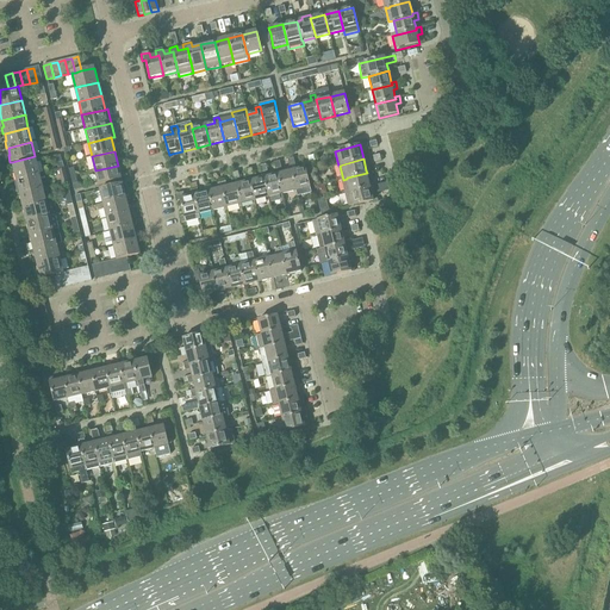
[(17,181),(39,175),(36,161),(13,167),(17,181)]
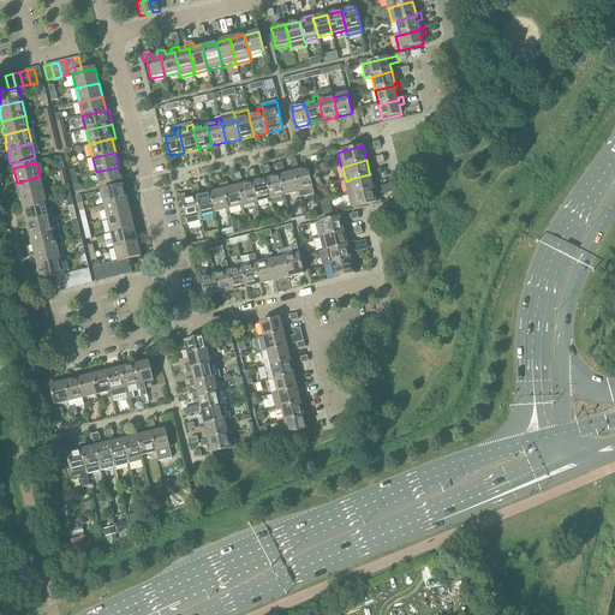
[(292,167),(293,173),(298,192),(300,198),(315,195),(308,169),(299,172),(298,166),(292,167)]
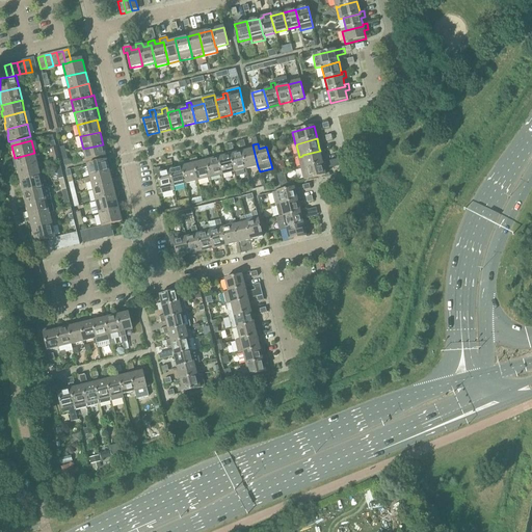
[(106,156),(103,144),(83,149),(86,161),(106,156)]
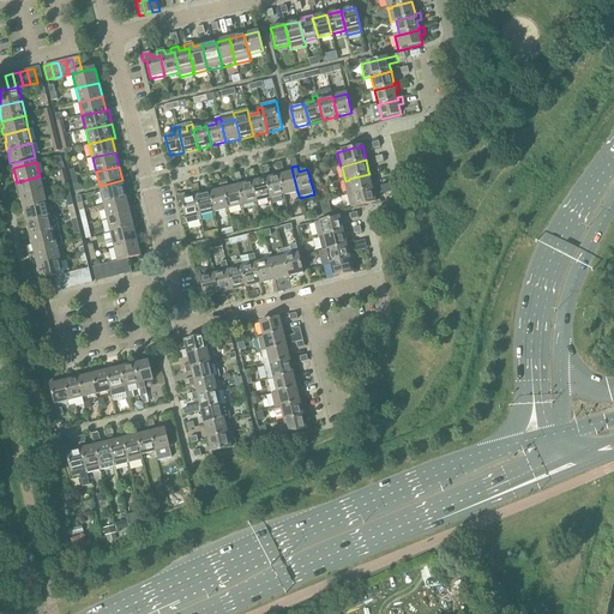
[(349,180),(345,181),(349,194),(353,193),(372,188),(372,186),(371,179),(375,178),(373,170),(368,172),(369,174),(349,179),(349,180)]
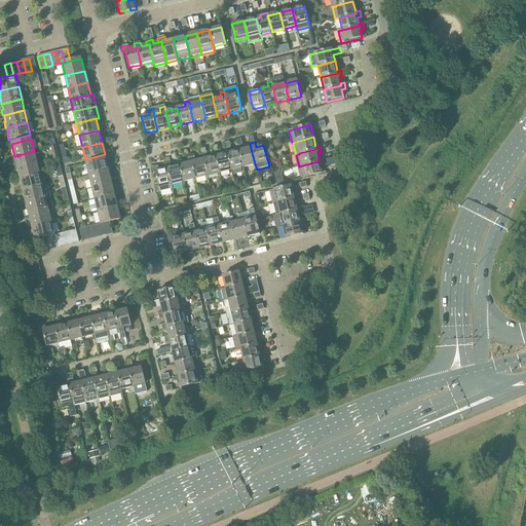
[(255,164),(251,148),(238,151),(243,167),(255,164)]
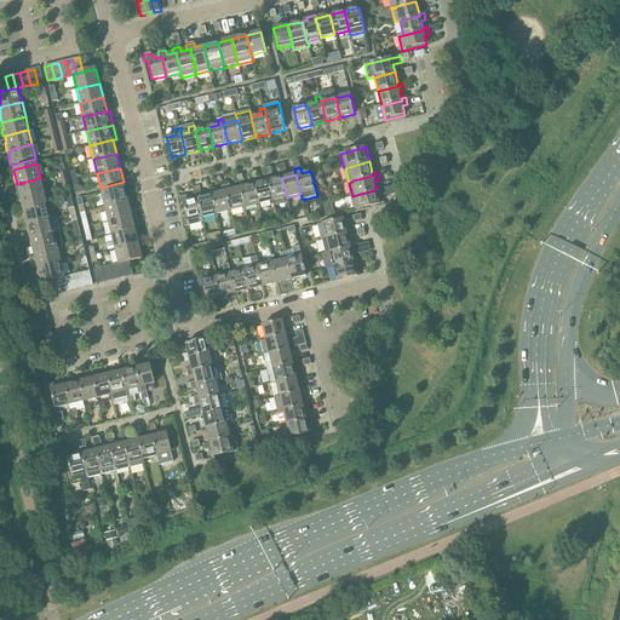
[(21,199),(44,193),(40,178),(17,184),(15,184),(18,199),(21,199)]
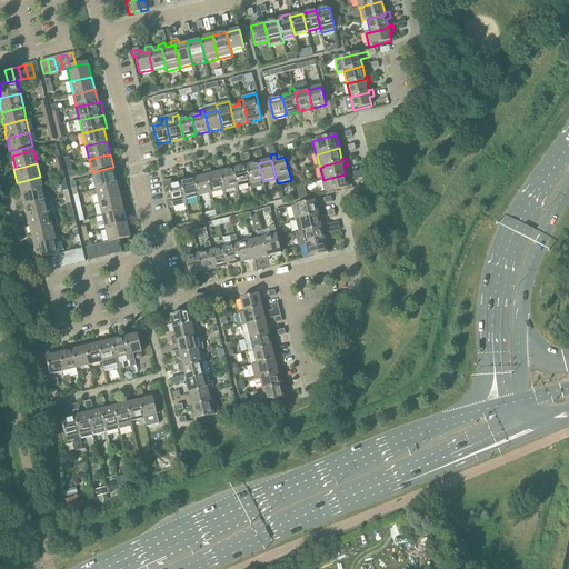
[(263,181),(258,163),(246,166),(250,185),(263,181)]
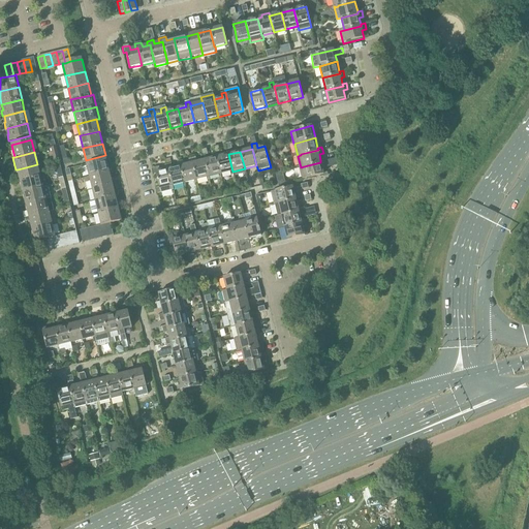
[(232,172),(228,154),(216,157),(220,175),(232,172)]
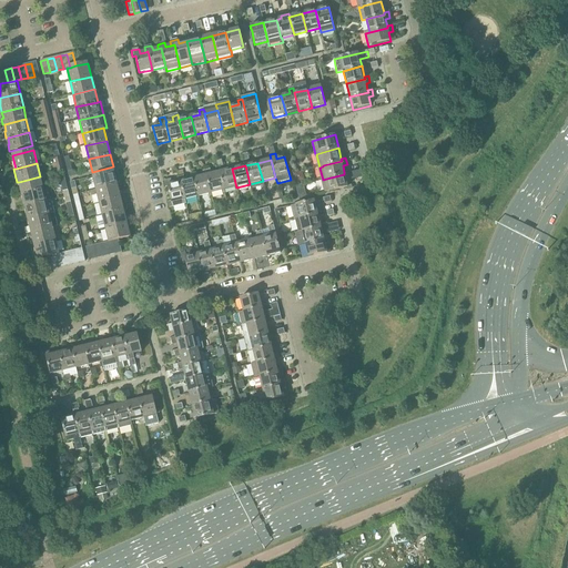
[(236,188),(232,169),(220,172),(224,191),(236,188)]
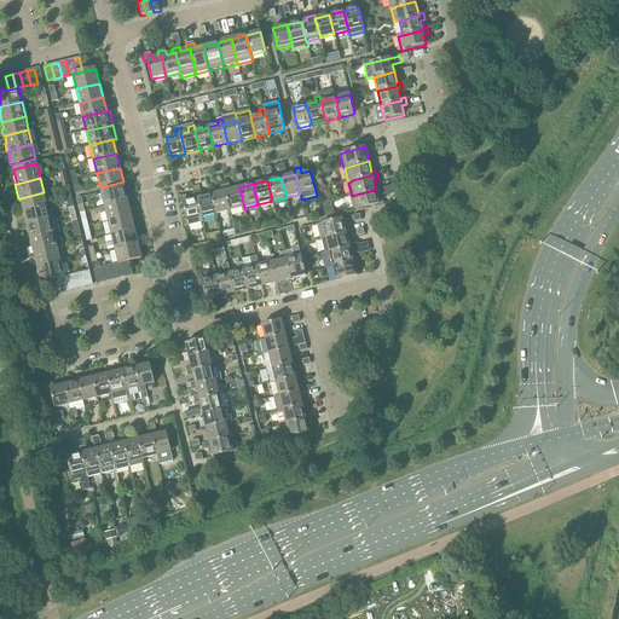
[(221,187),(223,192),(225,191),(230,212),(244,208),(239,187),(230,190),(229,185),(221,187)]
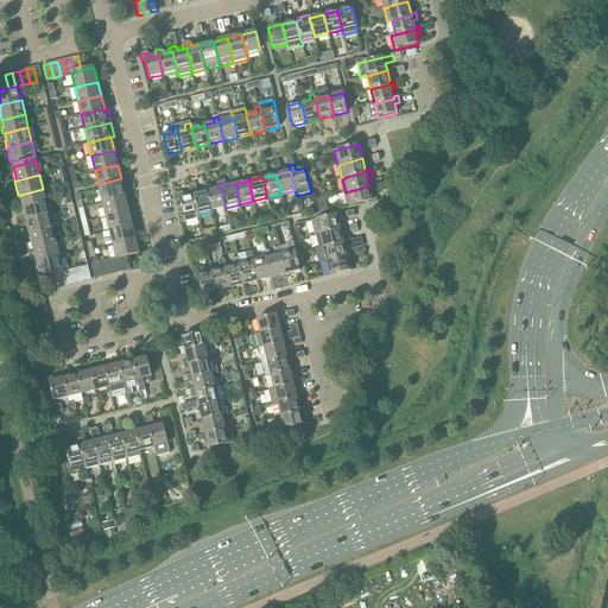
[(126,183),(100,189),(103,203),(126,197),(126,196),(128,195),(126,183)]
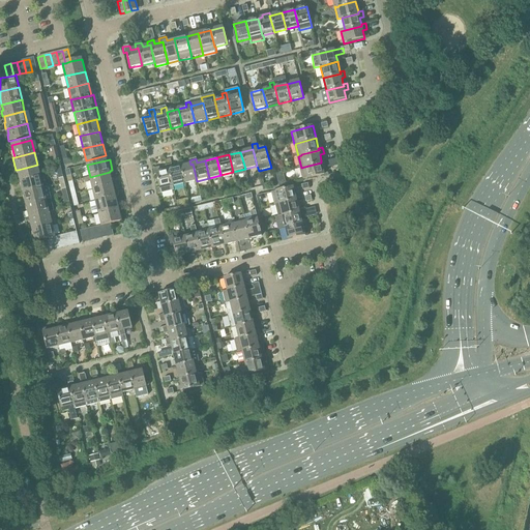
[(304,167),(301,168),(304,180),(325,175),(323,167),(327,166),(325,159),(321,160),(321,163),(304,167)]
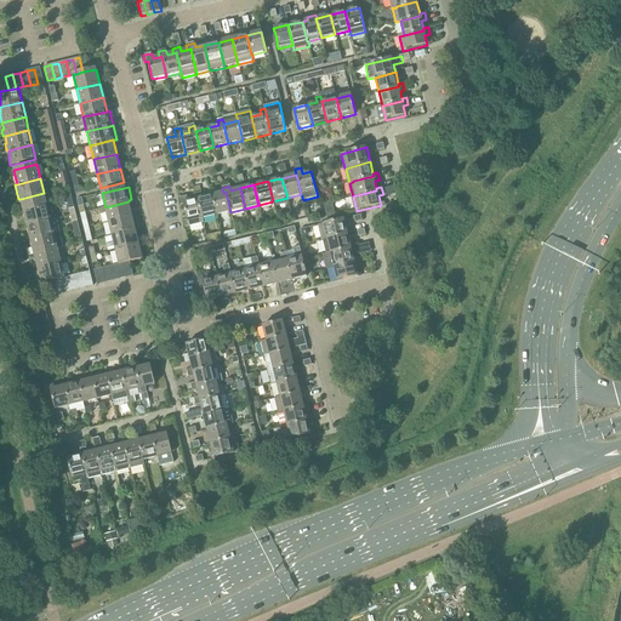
[(226,192),(223,193),(217,194),(216,189),(208,191),(209,197),(211,195),(216,215),(231,212),(226,192)]
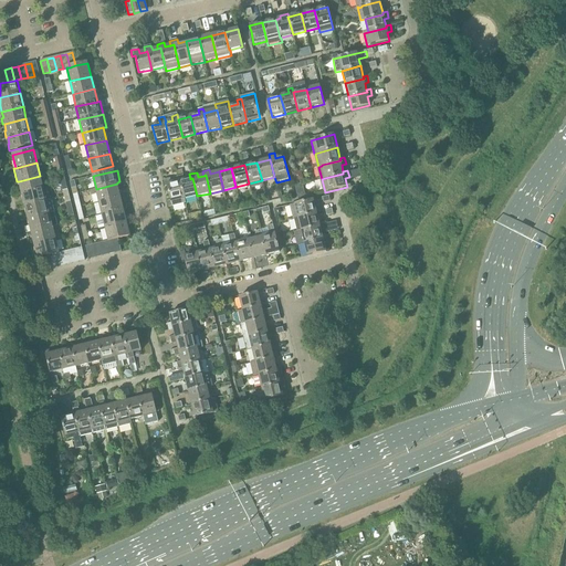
[(22,194),(43,189),(40,176),(19,181),(22,194)]
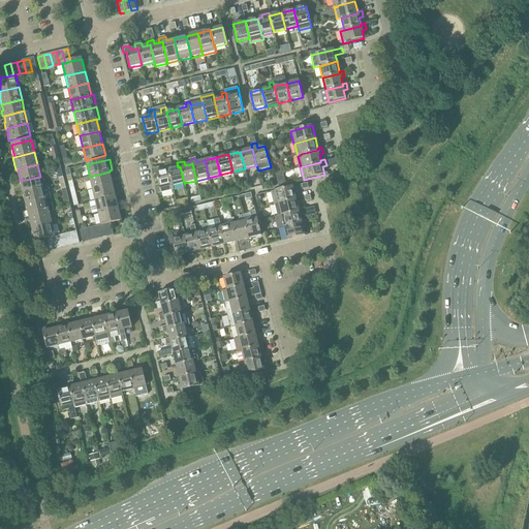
[(168,169),(173,186),(184,183),(180,166),(178,167),(173,168),(172,164),(165,165),(166,169),(168,169)]
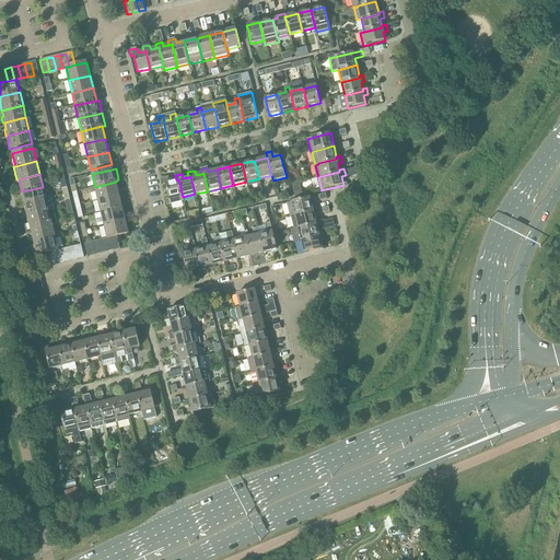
[(178,179),(176,179),(170,182),(168,177),(162,178),(163,185),(165,184),(171,205),(184,201),(183,197),(178,179)]
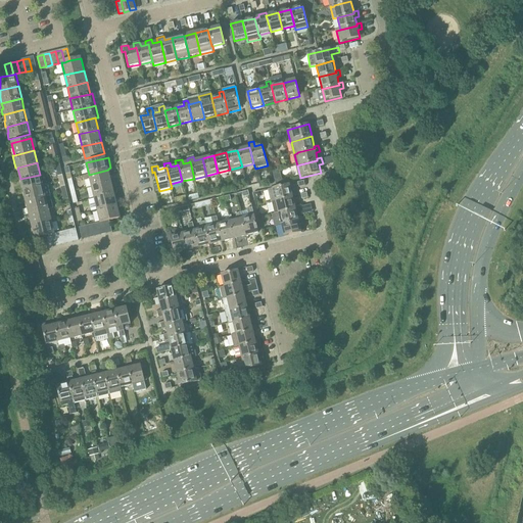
[(91,187),(111,182),(108,170),(89,175),(91,187)]
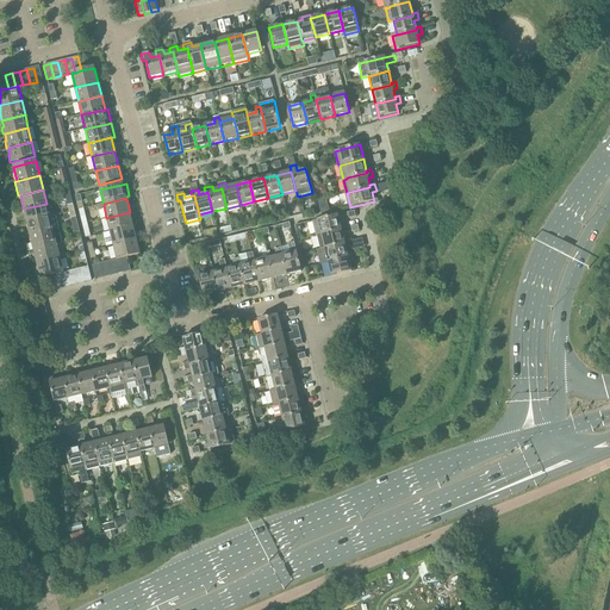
[(26,223),(50,217),(49,215),(47,204),(24,209),(26,223)]
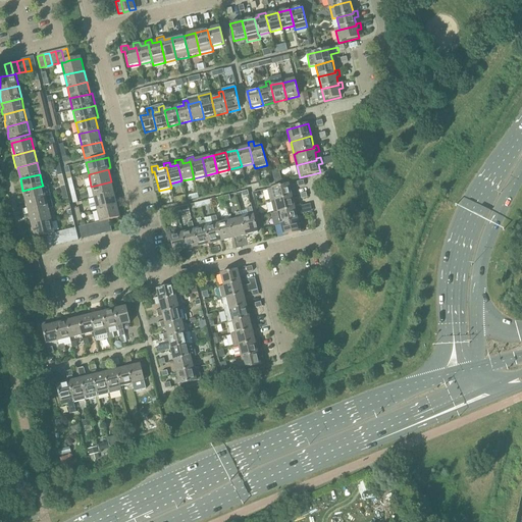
[(91,187),(94,199),(114,194),(112,187),(114,187),(113,180),(111,181),(91,187)]
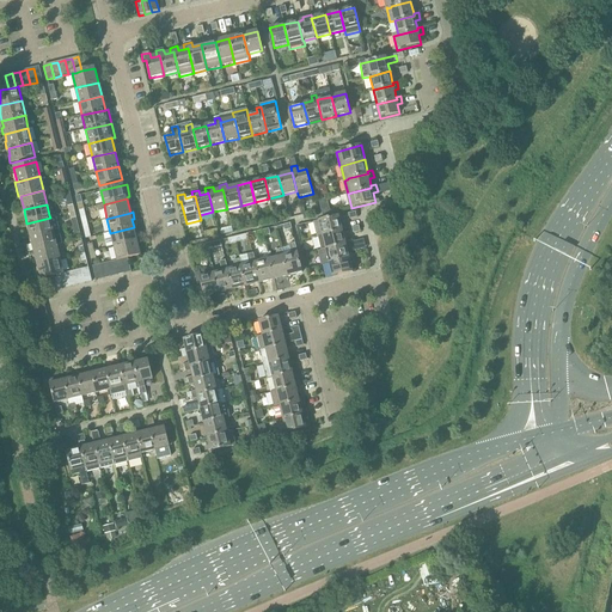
[(340,219),(350,216),(350,220),(357,218),(356,212),(314,222),(318,237),(323,236),(343,231),(340,219)]
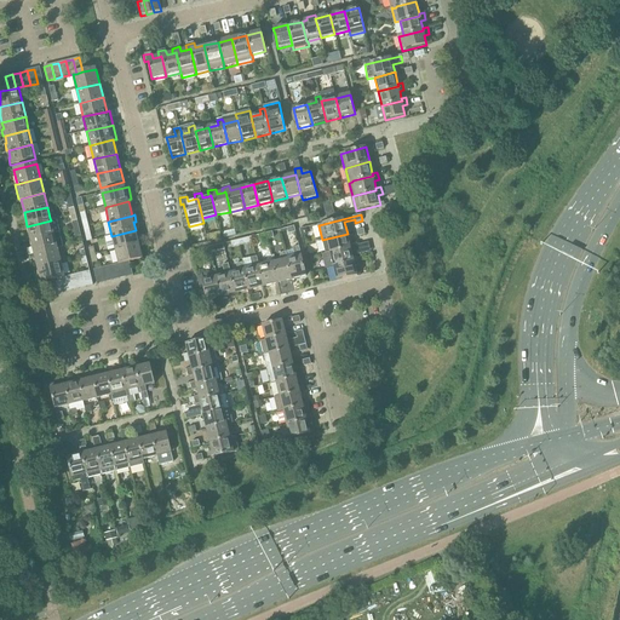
[(51,220),(27,227),(30,241),(55,235),(59,234),(57,219),(51,220)]
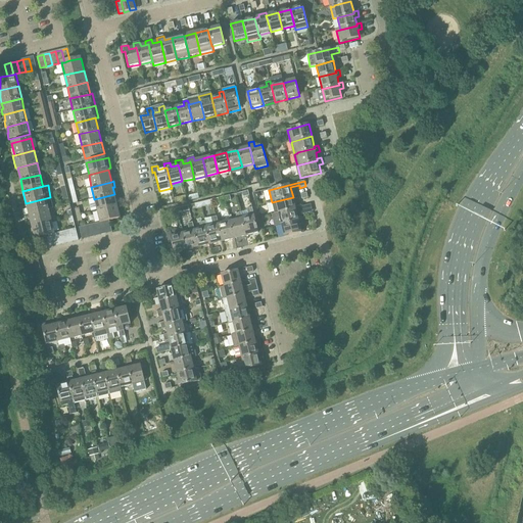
[(94,199),(97,210),(117,205),(114,194),(94,199)]
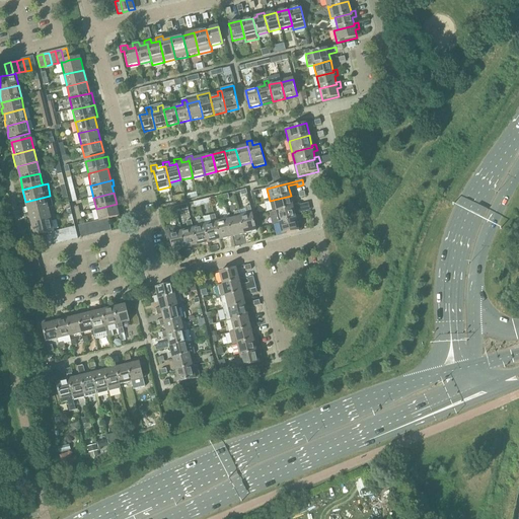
[(46,197),(25,202),(28,213),(49,209),(49,208),(53,207),(50,196),(46,197)]
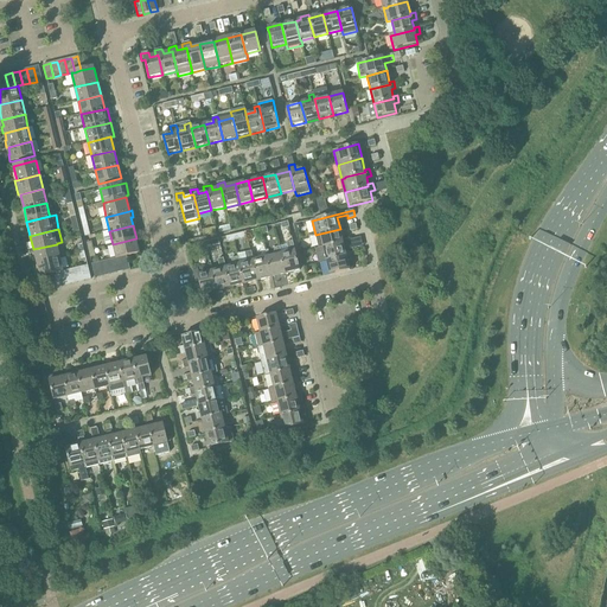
[(343,242),(343,240),(340,229),(320,234),(324,247),(343,242)]
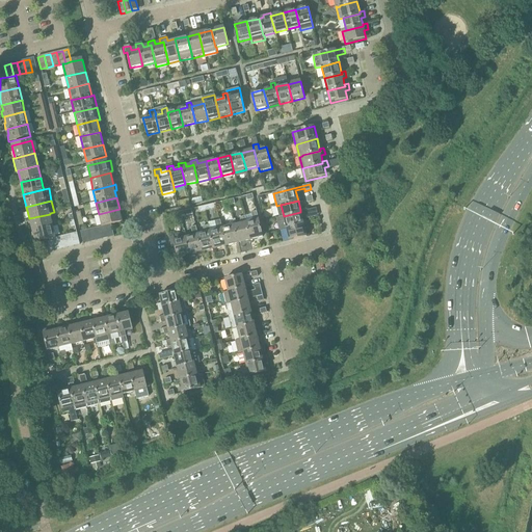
[(105,225),(111,224),(123,221),(120,209),(99,214),(102,227),(105,225)]
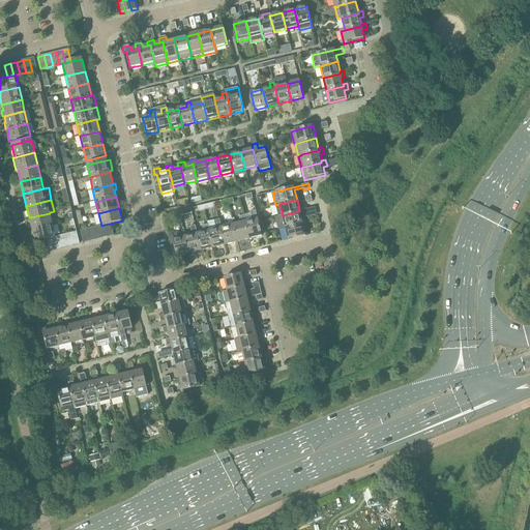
[(299,211),(283,215),(286,228),(302,224),(302,222),(301,216),(305,215),(303,208),(299,209),(299,211)]
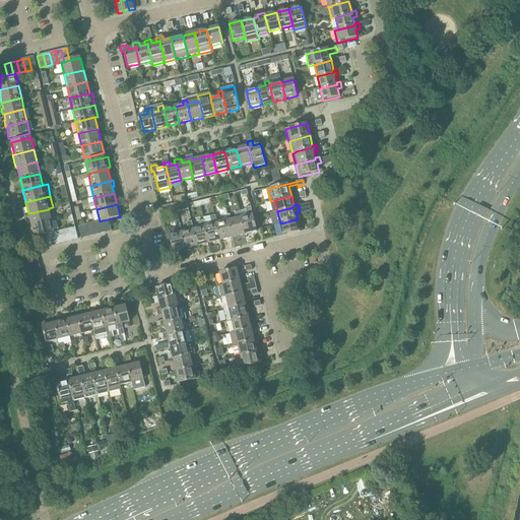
[(49,209),(28,213),(31,225),(52,220),(49,209)]
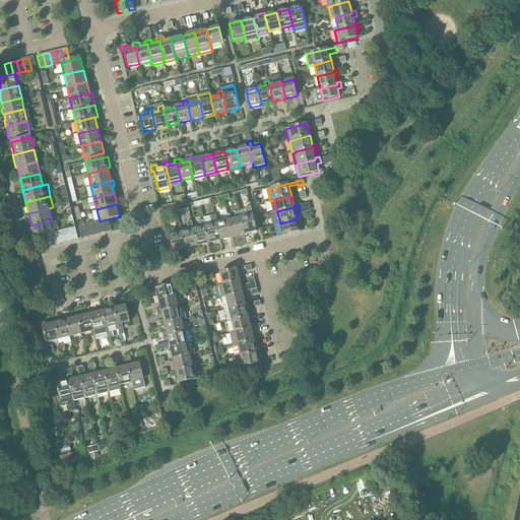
[(253,215),(241,218),(245,235),(257,232),(253,215)]
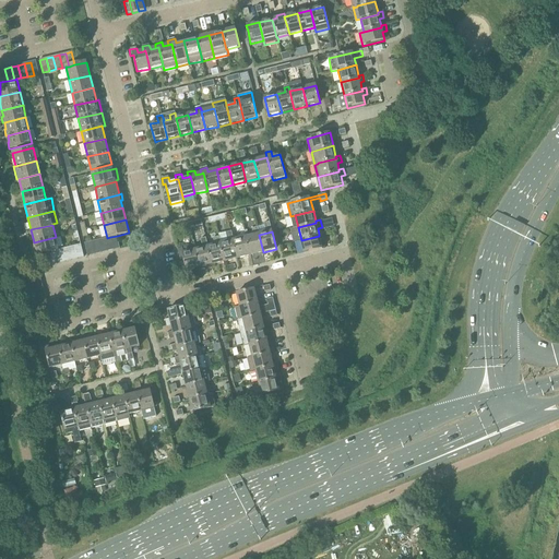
[(221,244),(225,262),(238,259),(234,240),(232,233),(225,234),(227,242),(221,244)]
